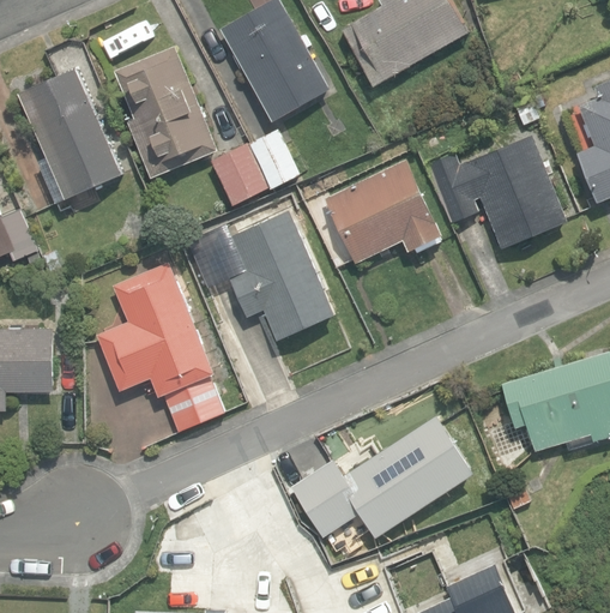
[(271,0),(218,30),(271,122),(327,90),(276,0),(271,0)]
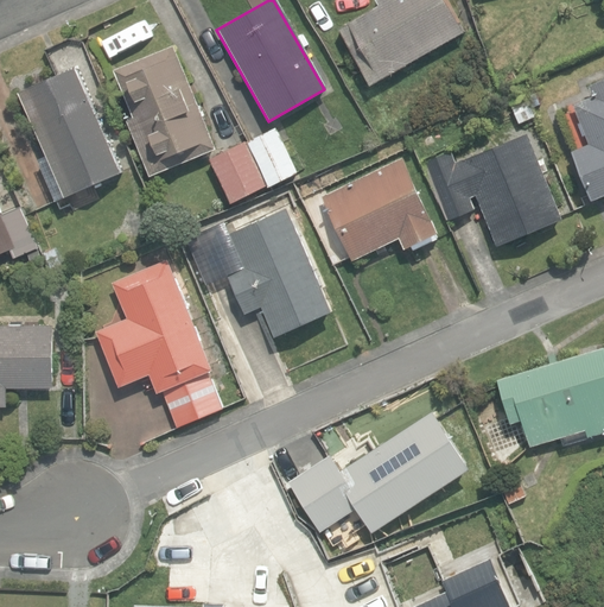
[(336,31),(368,87),(461,33),(440,0),(375,0),(374,1),(376,6),(344,25),(344,26),(336,31)]
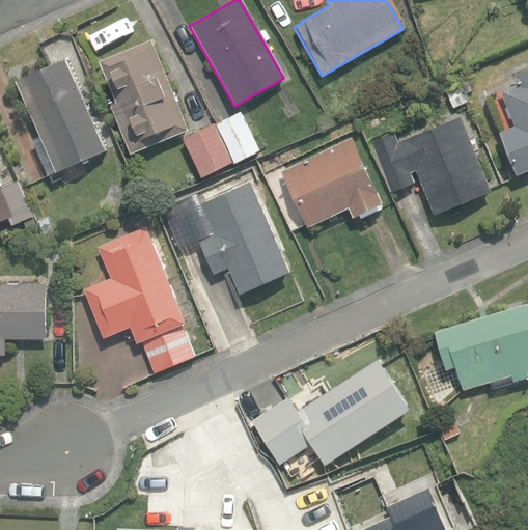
[(109,106),(130,155),(186,131),(148,43),(98,63),(114,104),(109,106)]
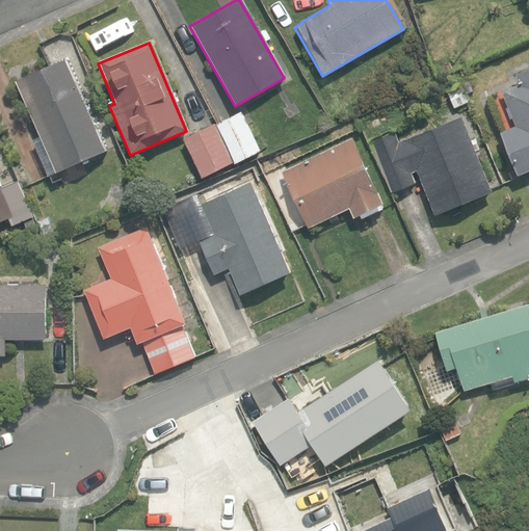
[(15,82),(55,173),(103,152),(62,61),(15,82)]
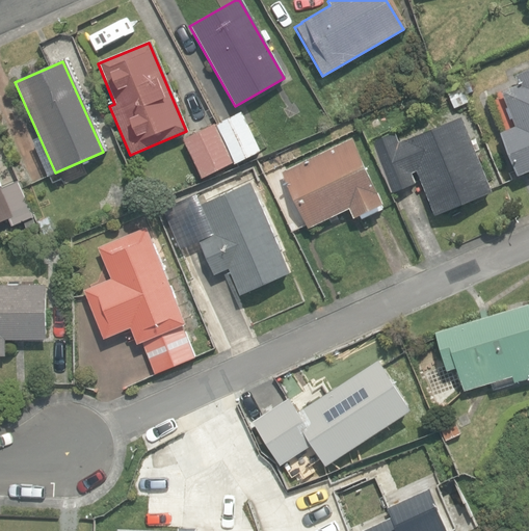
[(528,170),(528,69),(514,75),(518,84),(500,93),(514,127),(500,133),(518,176),(528,170)]
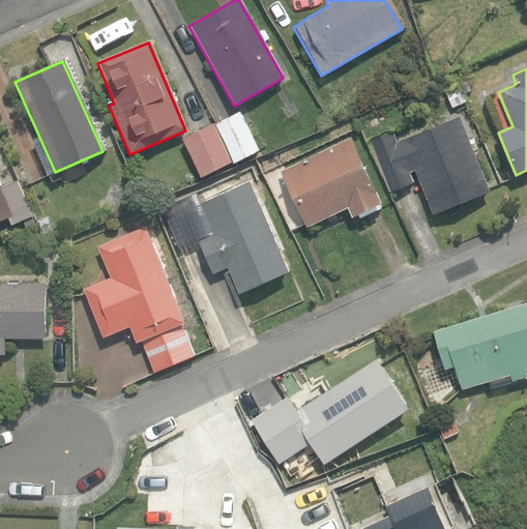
[(444,91),(450,108),(464,103),(458,86),(444,91)]
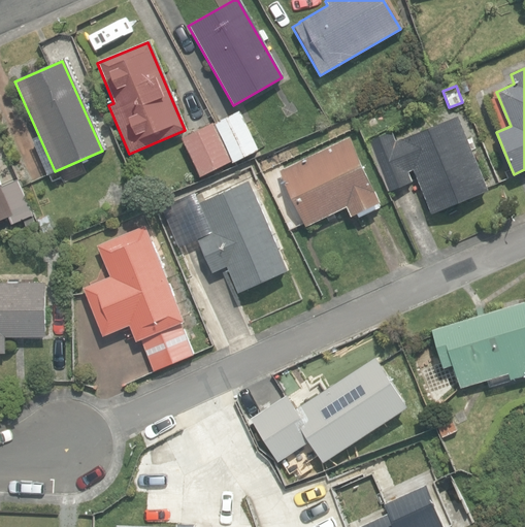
[(238,113),(212,126),(230,164),(231,163),(232,164),(257,153),(238,113)]
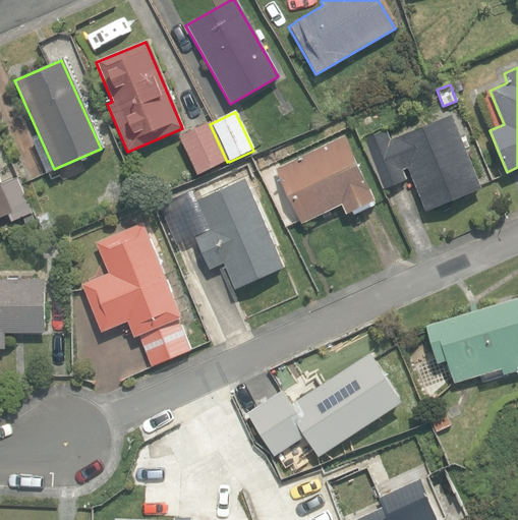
[(405,169),(424,213),(481,188),(449,113),(389,139),(385,130),(361,140),(383,189),(407,179),(403,170),(405,169)]
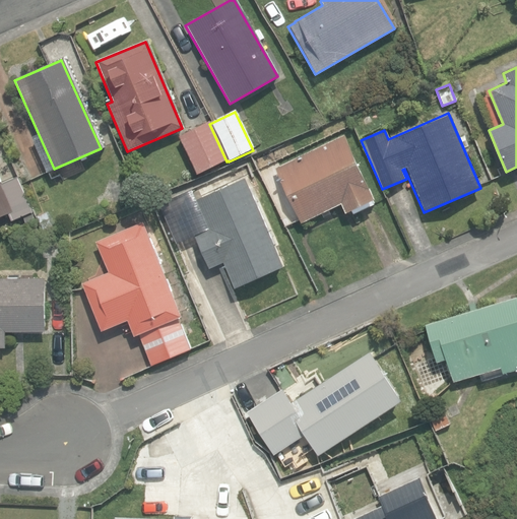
[(227,161),(209,124),(179,138),(197,176),(227,161)]
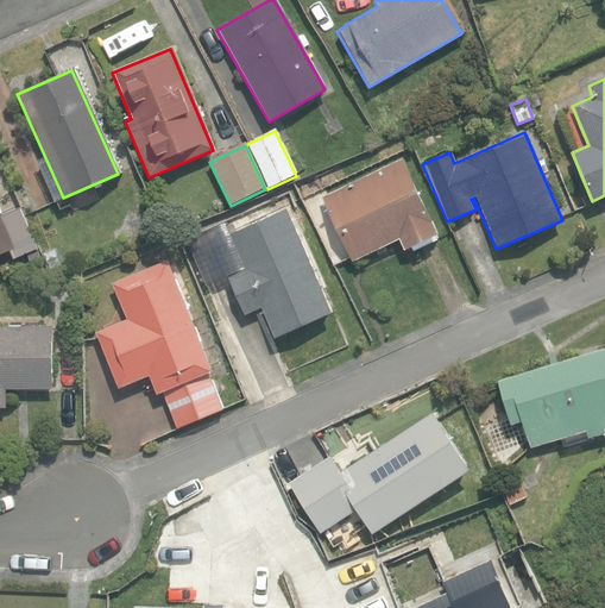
[(322,198),(353,262),(401,238),(407,250),(439,234),(402,158),(322,198)]
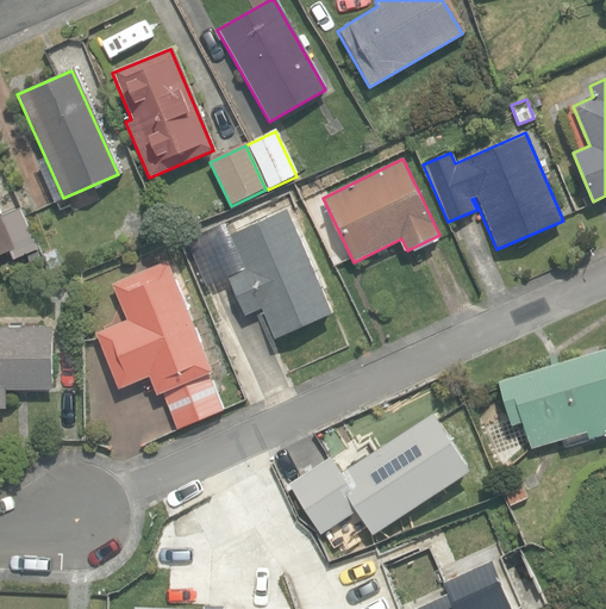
[(0,216),(0,256),(8,253),(13,262),(19,260),(24,272),(39,265),(33,252),(37,249),(35,244),(49,237),(41,219),(26,227),(18,209),(0,216)]
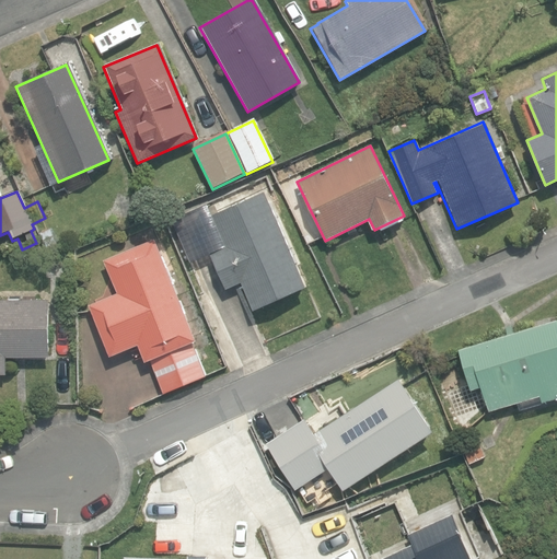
[(241,282),(254,311),(305,287),(264,193),(211,216),(225,247),(209,254),(225,289),(241,282)]
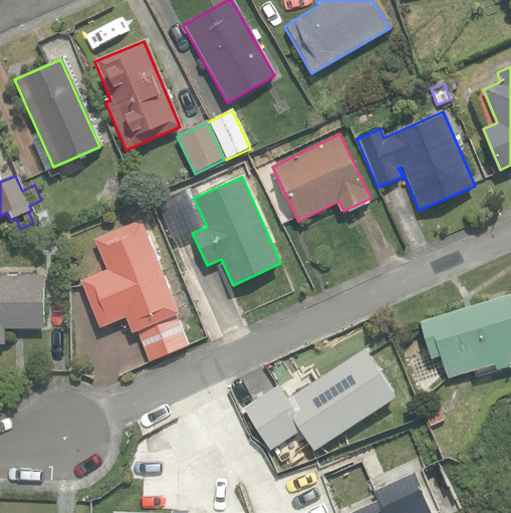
[(35,217),(41,229),(54,222),(48,211),(35,217)]
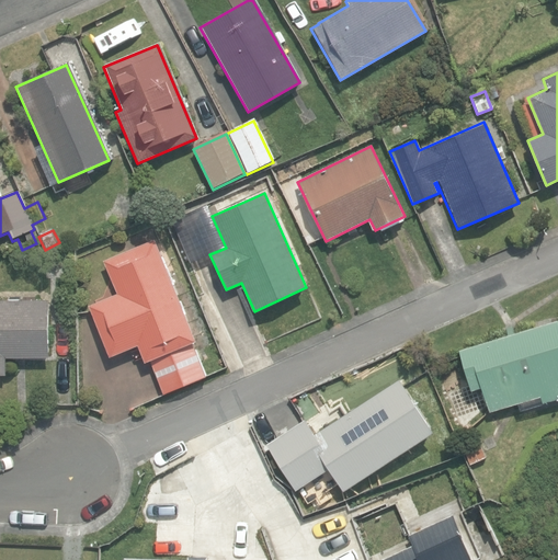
[(149,361),(163,395),(204,377),(191,344),(196,341),(155,240),(103,261),(117,294),(89,306),(110,357),(138,345),(146,362),(149,361)]
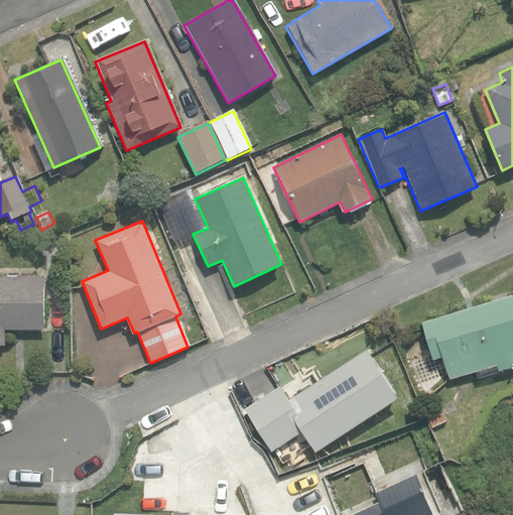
[(0,345),(5,345),(5,330),(44,329),(43,276),(0,275),(0,345)]
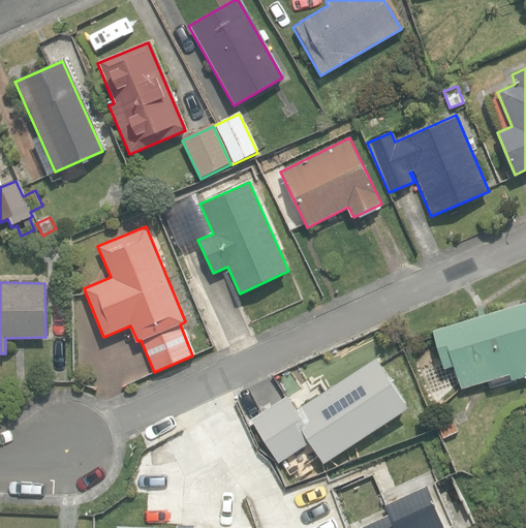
[(454,366),(461,389),(509,374),(512,381),(525,376),(525,303),(433,331),(444,369),(454,366)]
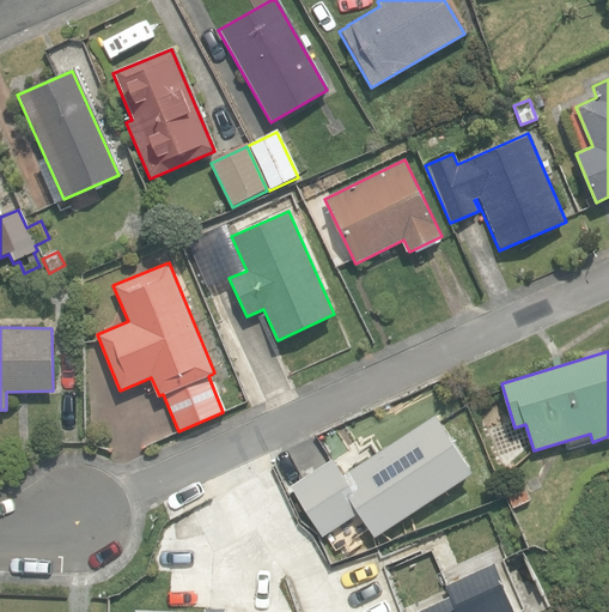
[(360,511),(376,537),(474,472),(437,414),(343,474),(333,459),(291,486),(322,535),(360,511)]
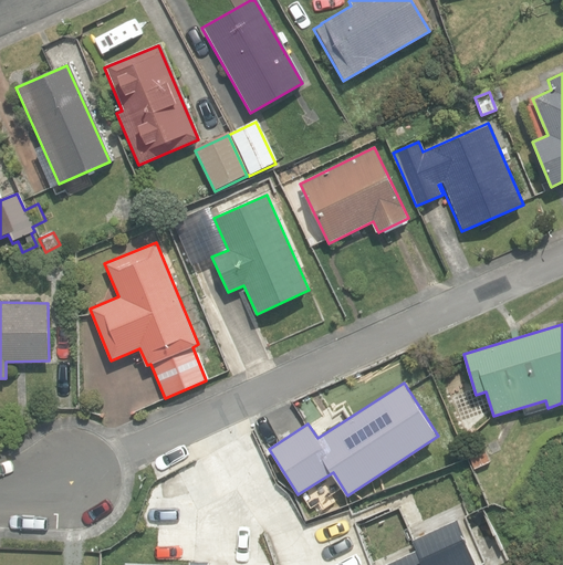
[(469,564),(449,518),(400,536),(407,550),(364,564),(469,564)]
